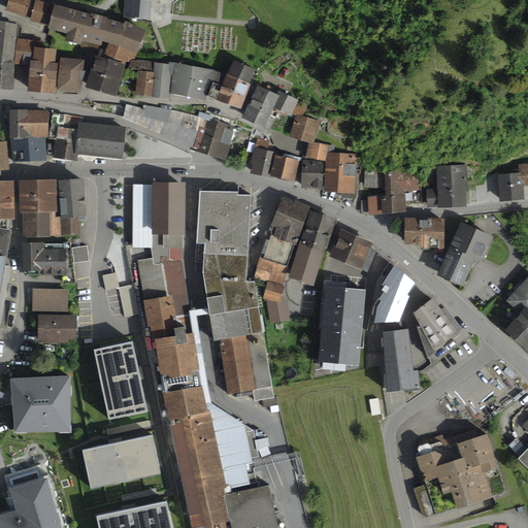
[(35,0),(8,0),(5,11),(31,19),(36,1),(35,0)]
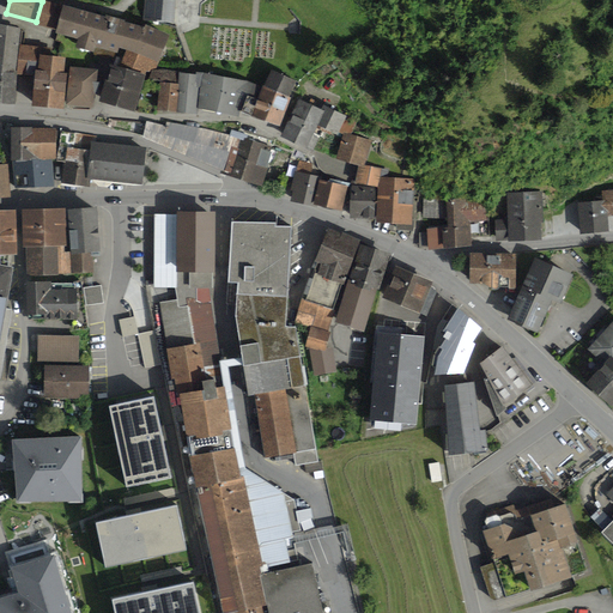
[(176,0),(144,0),(143,20),(175,23),(176,0)]
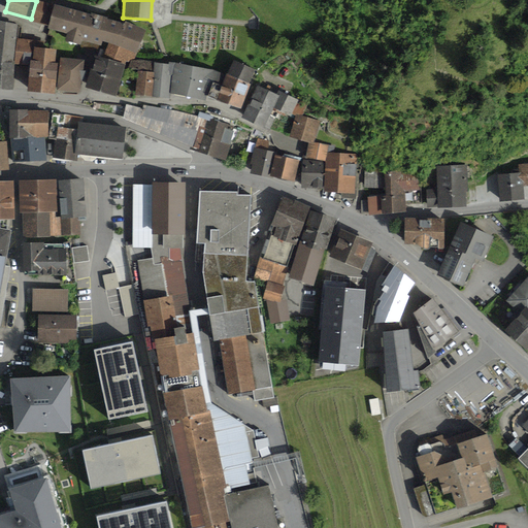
[(55,5),(36,1),(31,19),(30,22),(50,27),(55,5)]
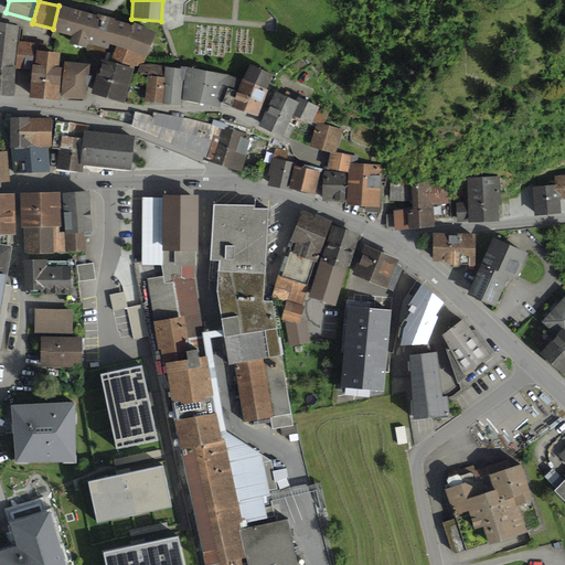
[(99,18),(59,6),(53,29),(52,32),(72,38),(70,44),(87,50),(88,44),(109,51),(110,45),(116,48),(110,62),(135,70),(138,71),(140,65),(145,65),(157,33),(134,24),(134,27),(115,21),(116,20),(100,16),(99,18)]
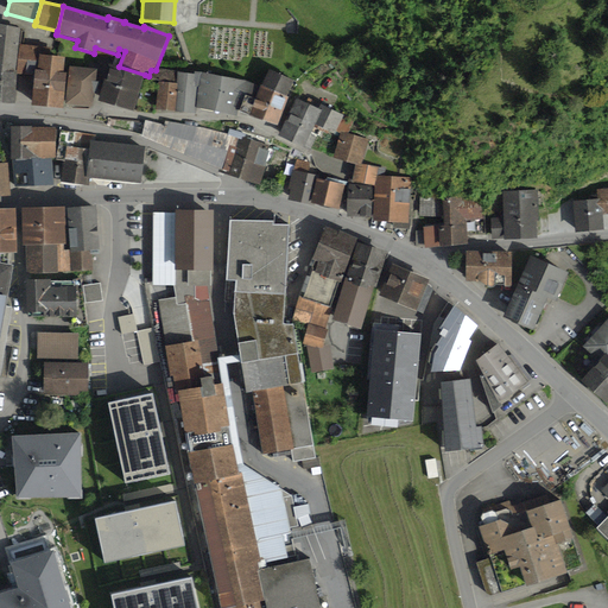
[(21,29),(0,25),(0,103),(16,105),(17,75),(35,77),(35,70),(37,70),(38,62),(35,46),(20,45),(21,29)]
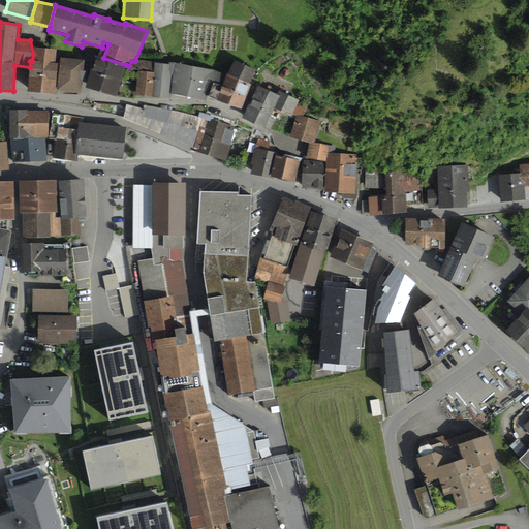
[(30,61),(30,67),(28,92),(55,95),(58,64),(56,64),(57,51),(34,49),(33,54),(32,61),(30,61)]
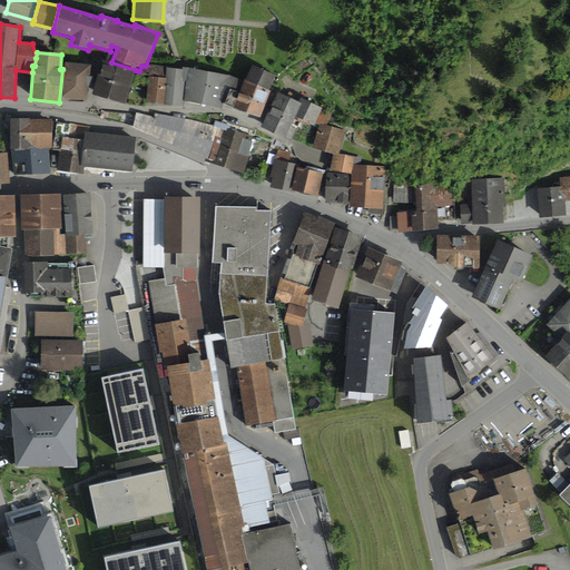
[(111,62),(104,60),(92,96),(126,105),(136,70),(111,62)]
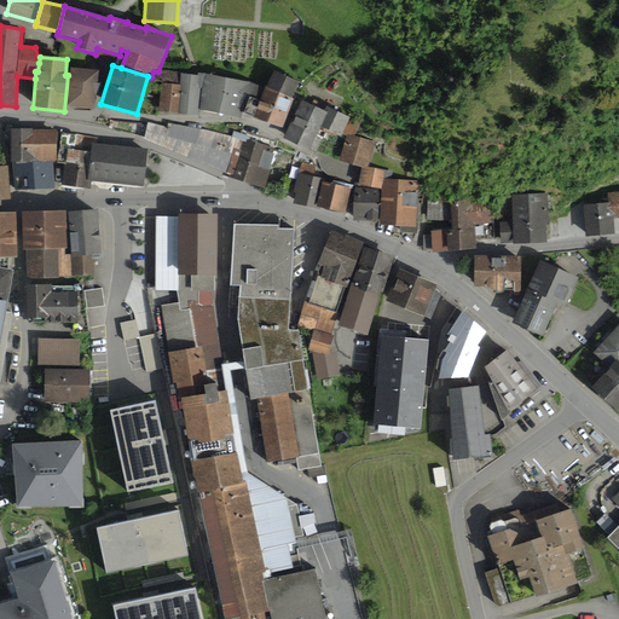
[(99,71),(71,69),(67,108),(96,110),(97,97),(102,84),(98,84),(99,71)]
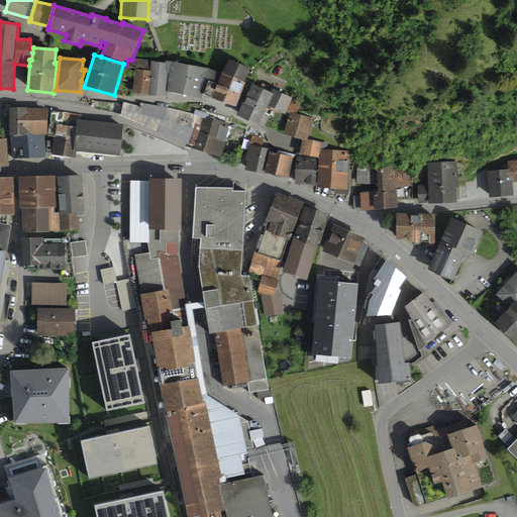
[(150,71),(150,62),(140,60),(132,60),(128,60),(126,65),(129,69),(135,70),(150,71)]
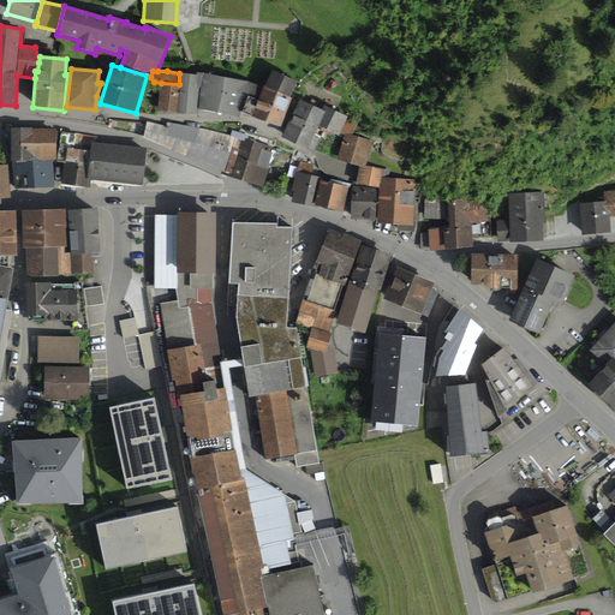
[(266,88),(263,88),(254,118),(281,129),(300,83),(273,71),(266,88)]
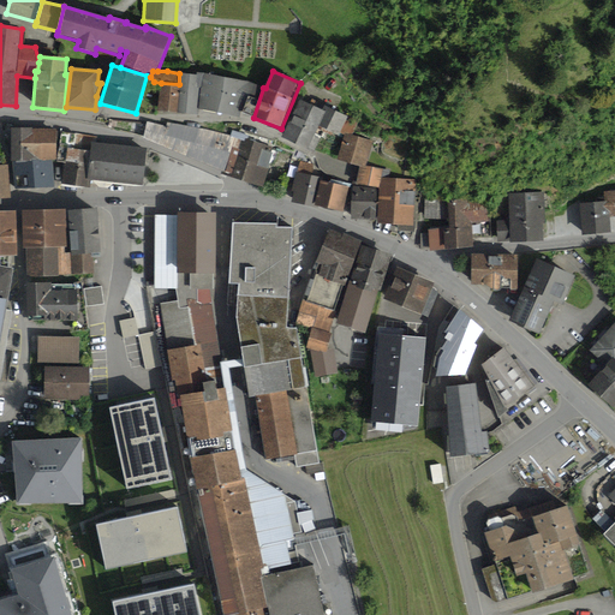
[(197,76),(179,73),(179,84),(177,113),(198,115),(198,109),(201,89),(197,88),(197,76)]
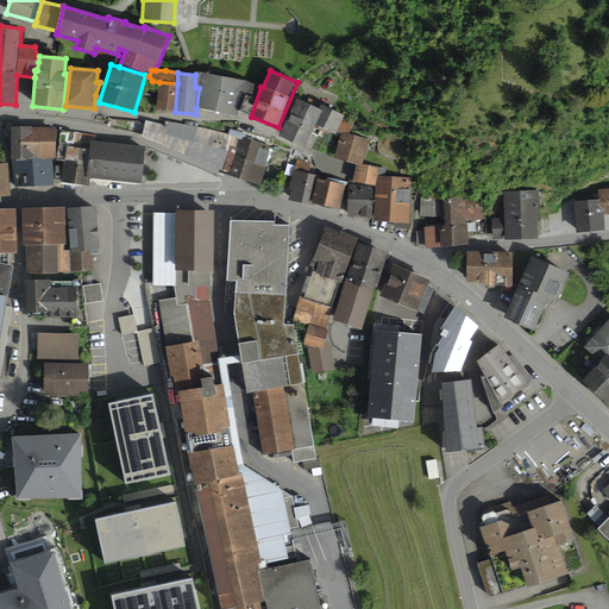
[(195,87),(199,88),(196,108),(238,117),(239,111),(251,115),(261,87),(245,81),(196,73),(195,75),(195,87)]
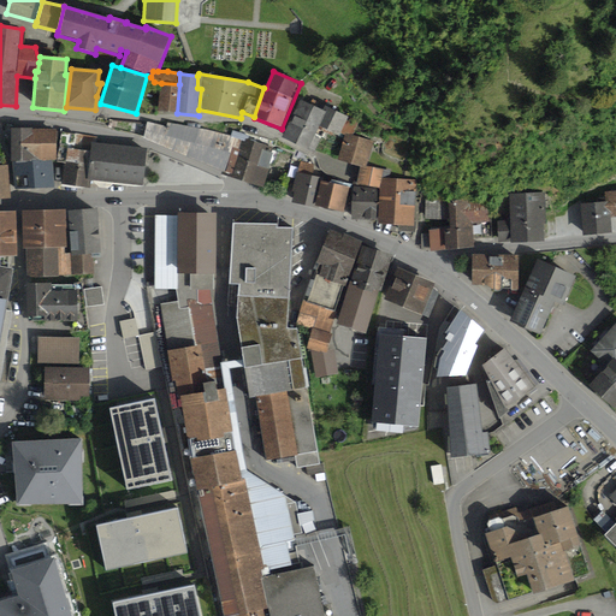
[(179,84),(161,83),(159,112),(177,113),(179,84)]
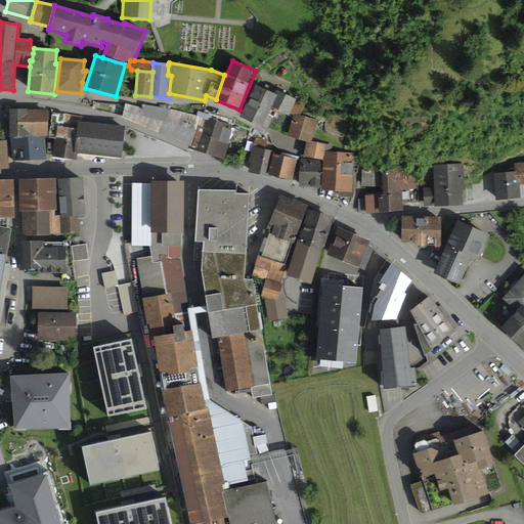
[(275,94),(255,85),(241,117),(263,127),(272,108),(289,116),(291,113),(295,114),(300,115),(306,103),(276,90),(275,94)]
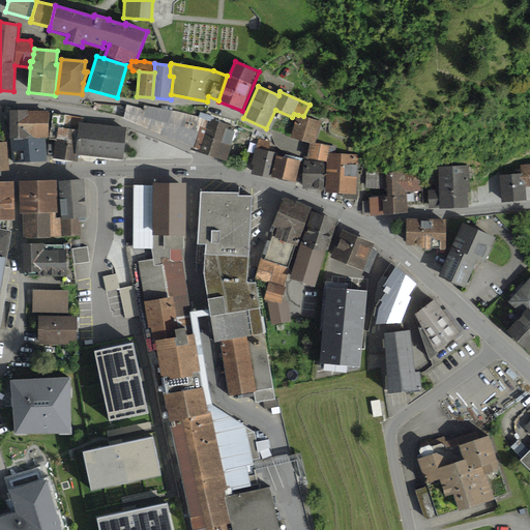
[(144,109),(126,106),(123,120),(194,149),(194,147),(203,118),(199,117),(144,106),(144,109)]
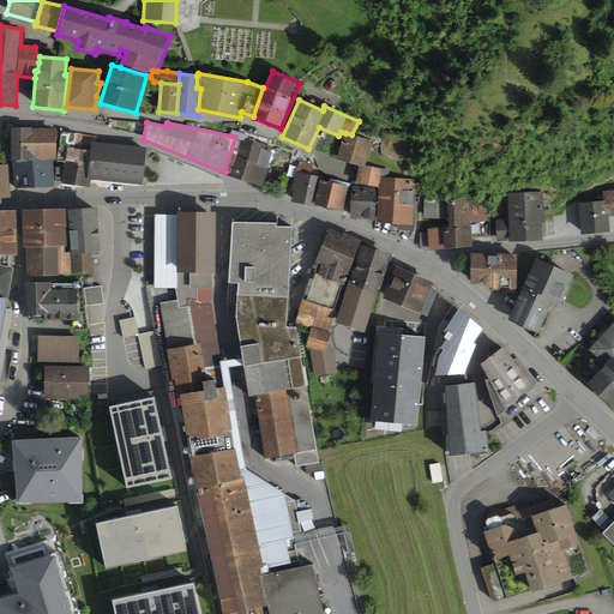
[(32,128),(11,128),(11,162),(13,162),(53,161),(56,161),(56,130),(32,130),(32,128)]
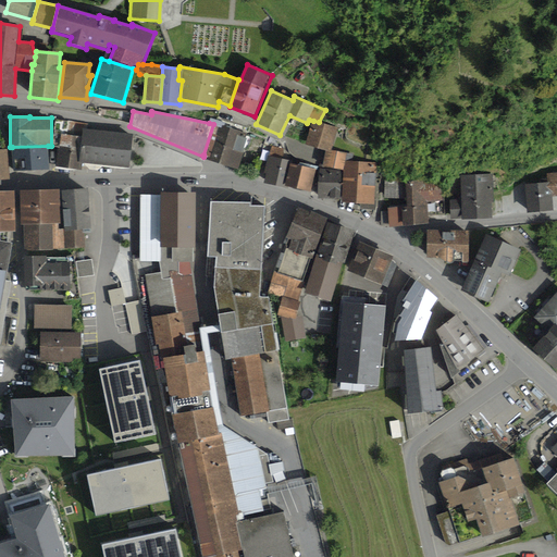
[(211,118),(209,123),(213,124),(203,155),(211,158),(210,161),(238,171),(249,127),(211,118)]
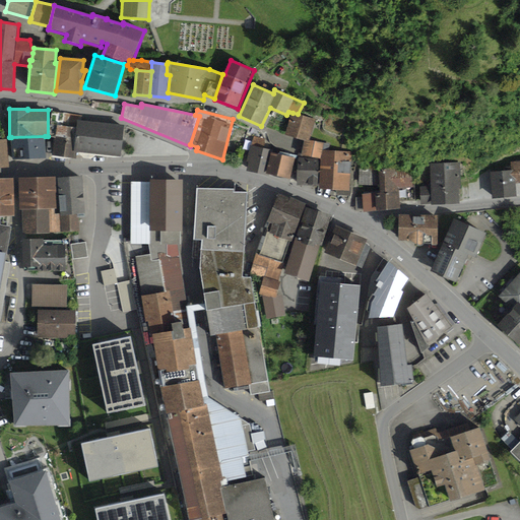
[(64,114),(53,113),(48,137),(54,139),(52,157),(74,158),(74,152),(77,121),(82,121),(83,117),(64,113),(64,114)]
